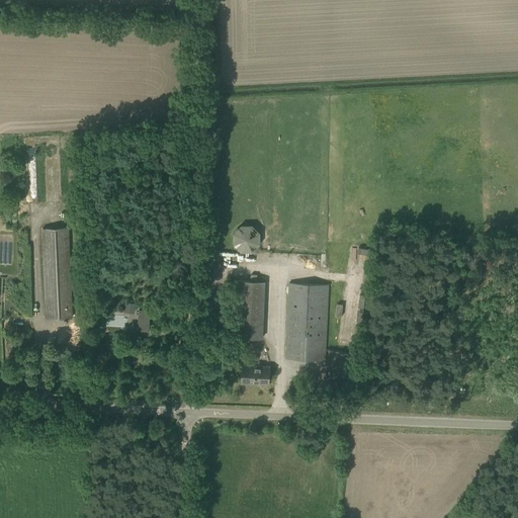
[(252,252),(260,244),(260,233),(252,225),(241,225),(233,233),(233,244),(241,252),(252,252)]
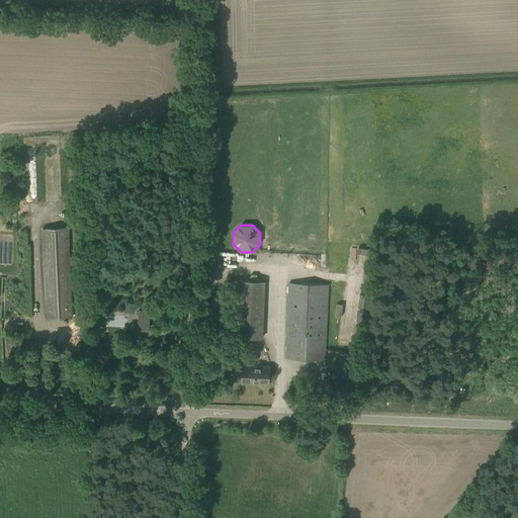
[(47,319),(72,318),(68,227),(42,229),(47,319)]
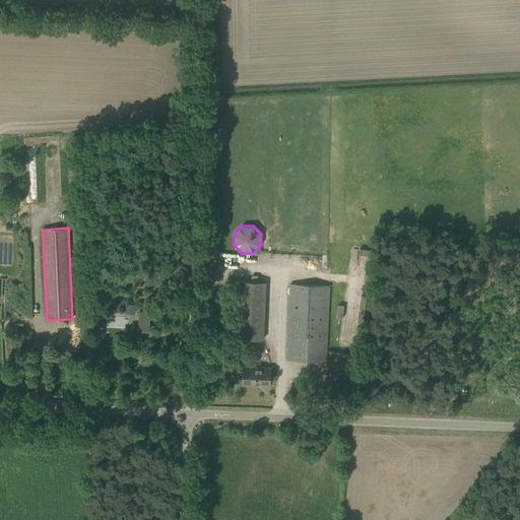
[(263,339),(265,283),(235,281),(232,337),(263,339)]
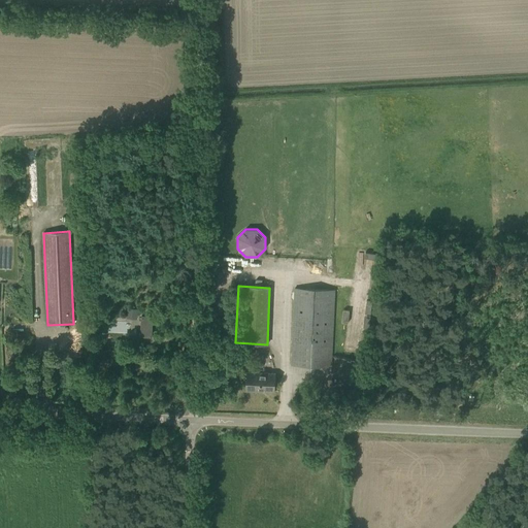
[(331,367),(334,290),(295,289),(291,365),(331,367)]
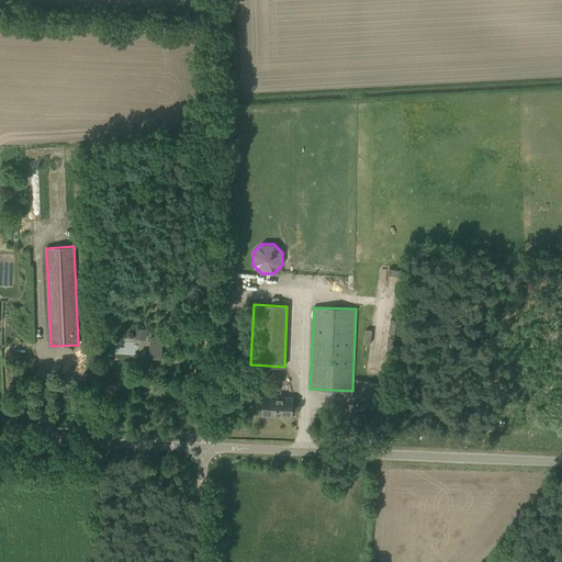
[(136,327),(136,339),(147,340),(147,328),(136,327)]
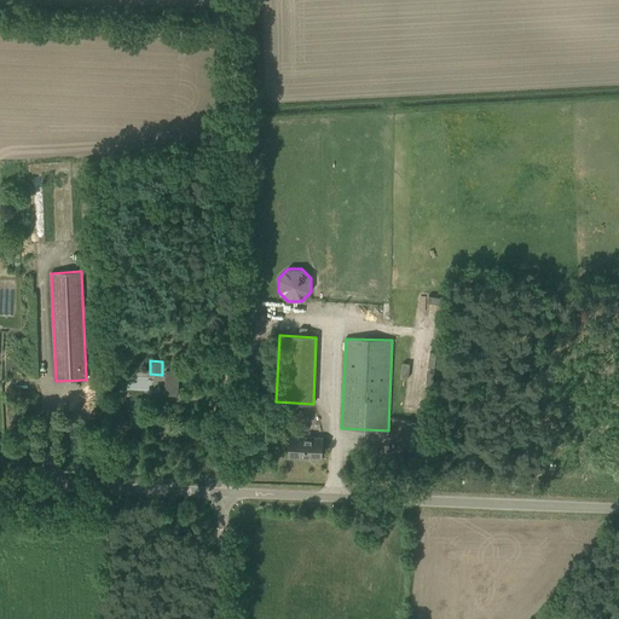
[(178,395),(179,371),(165,370),(163,395),(178,395)]
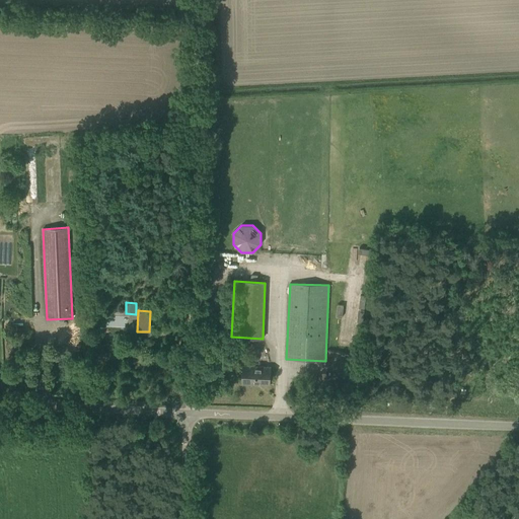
[(377,347),(388,362),(398,355),(390,344),(386,347),(383,343),(377,347)]
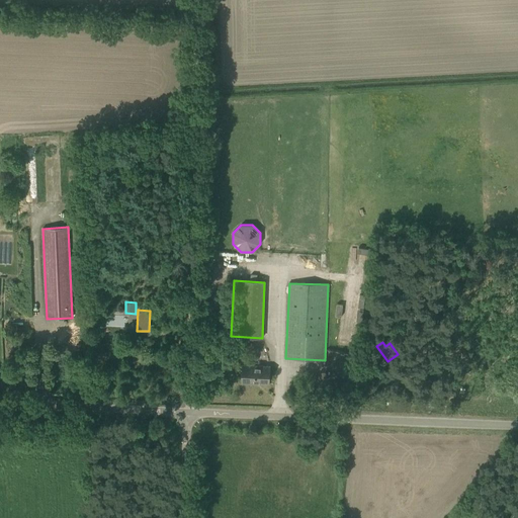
[(269,384),(270,366),(242,365),(241,383),(269,384)]
